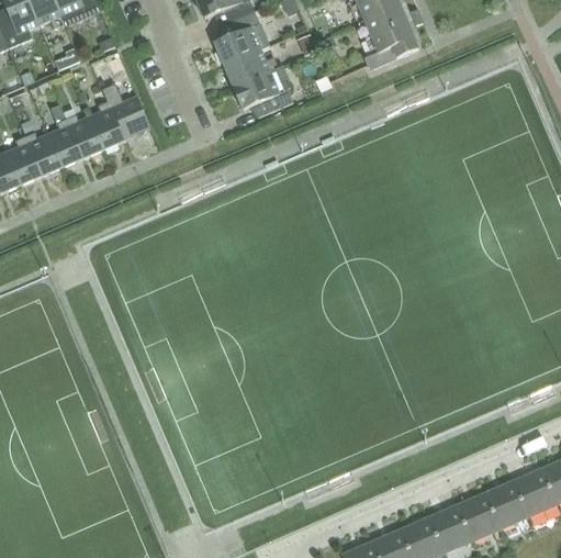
[(6,8),(0,10),(0,29),(8,47),(31,37),(27,29),(38,24),(29,0),(2,0),(6,8)]
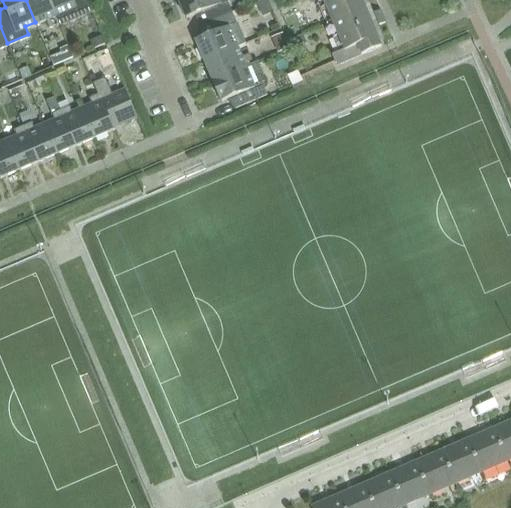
[(48,25),(58,21),(49,0),(26,0),(35,22),(45,18),(48,25)]
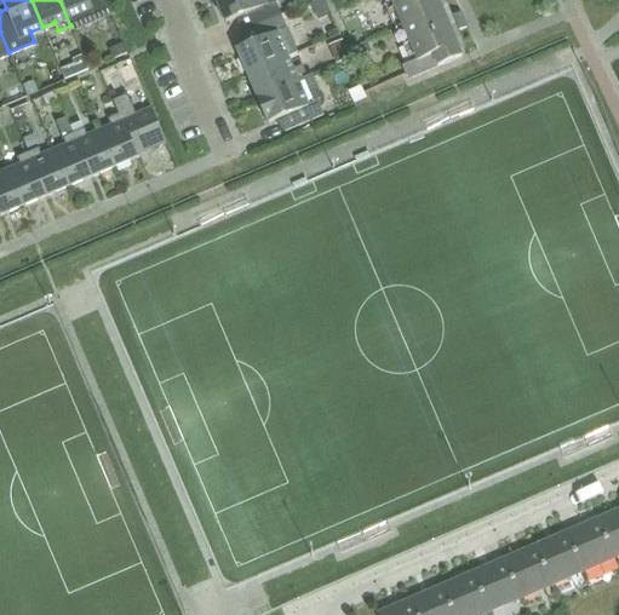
[(59,0),(70,26),(72,27),(109,11),(104,0),(59,0)]
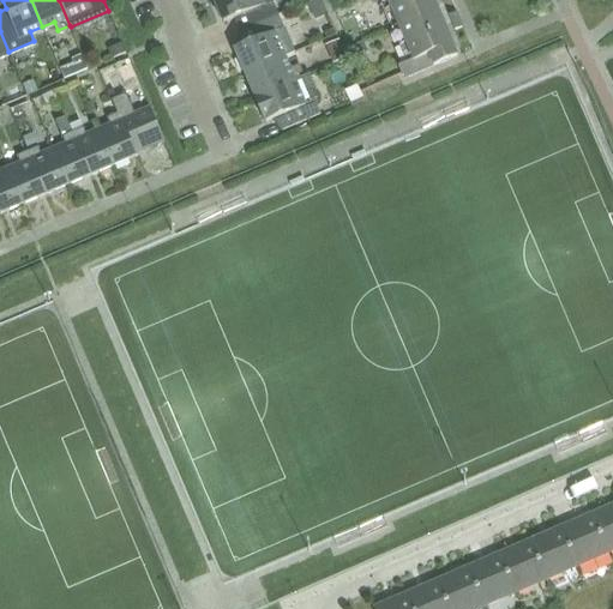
[(239,28),(277,11),(272,0),(214,0),(222,19),(233,14),(239,28)]
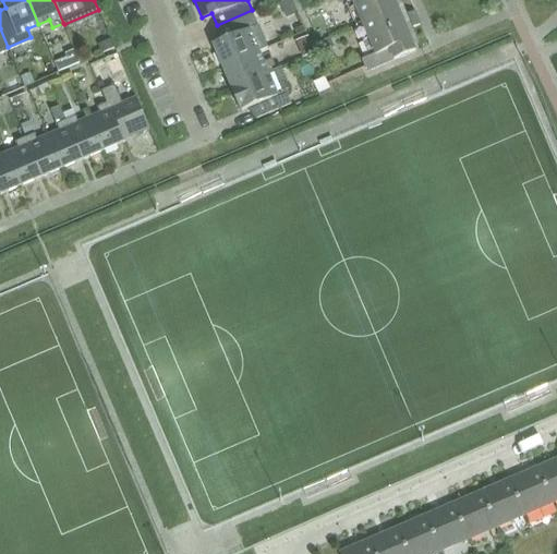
[(352,0),(364,25),(375,51),(361,57),(366,68),(414,47),(406,27),(419,21),(413,9),(400,14),(395,0),(352,0)]
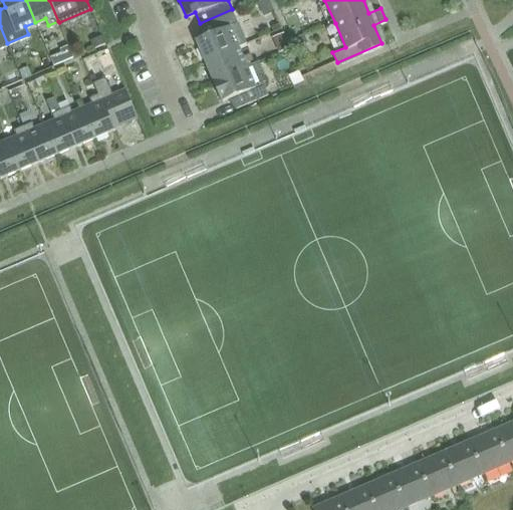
[(204,58),(238,44),(233,34),(241,30),(232,9),(200,23),(205,34),(195,38),(204,58)]
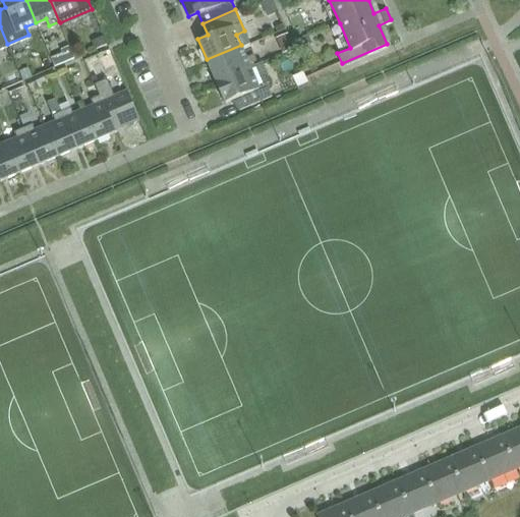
[(293,46),(290,40),(286,31),(279,34),(285,49),(293,46)]
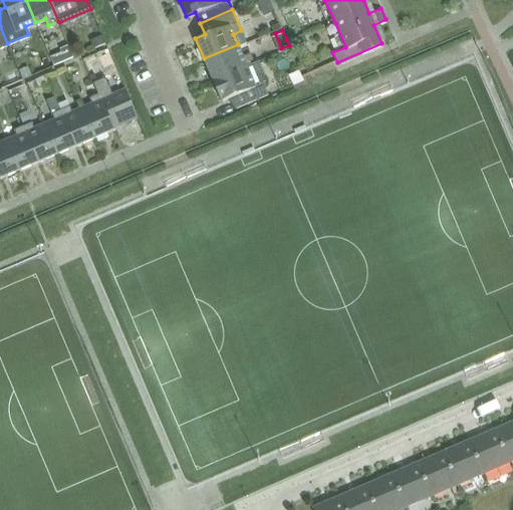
[(92,46),(104,41),(101,33),(89,38),(92,46)]
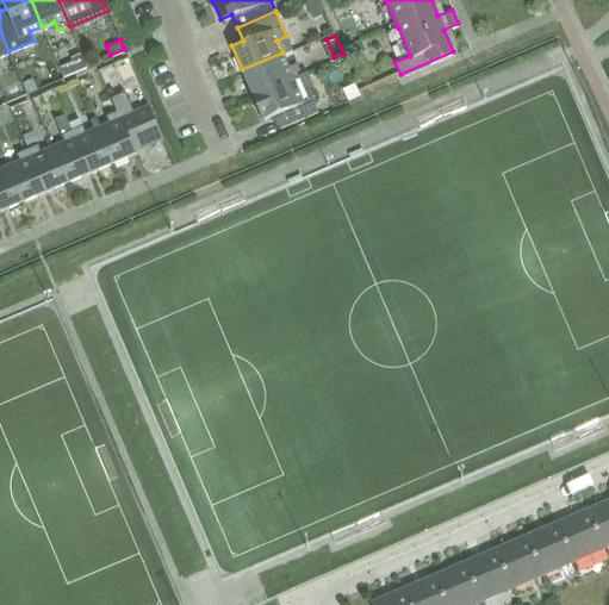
[(78,69),(86,66),(80,52),(72,56),(73,58),(78,69)]
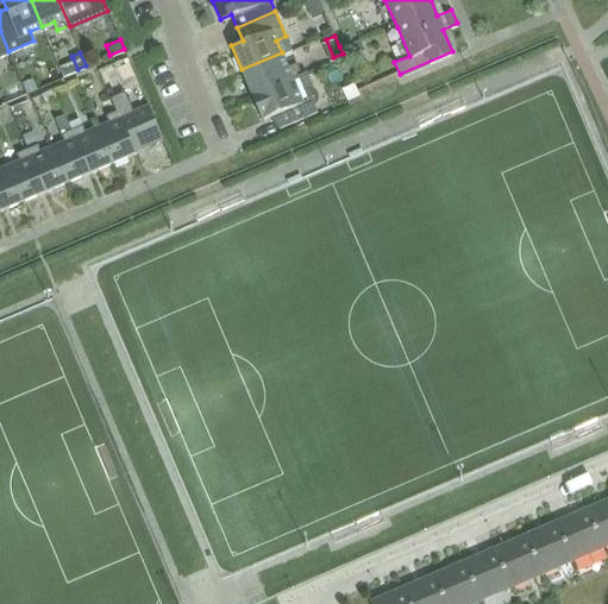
[(252,93),(292,76),(301,73),(296,61),(287,64),(282,52),(242,69),(252,93)]
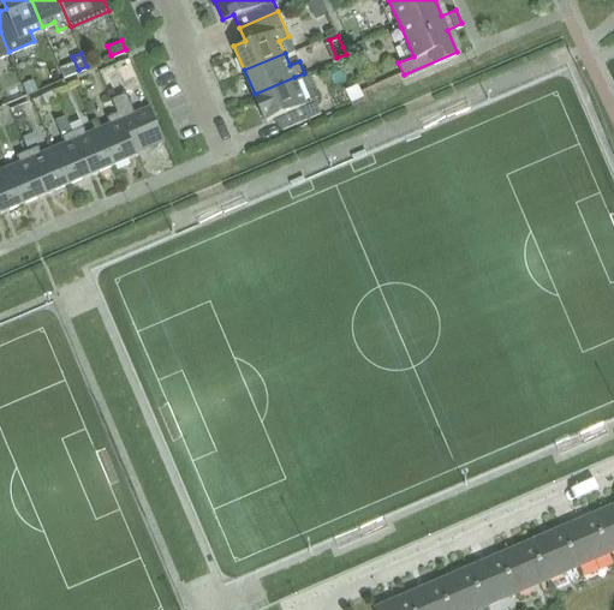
[(294,77),(255,94),(254,95),(263,118),(264,118),(264,119),(276,114),(281,127),(320,111),(310,88),(313,87),(314,83),(309,71),(304,73),(294,77)]
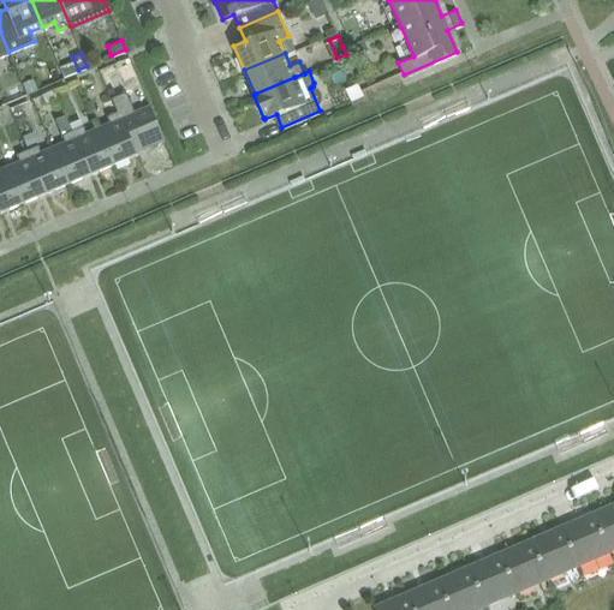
[(22,81),(25,91),(36,87),(31,77),(22,81)]
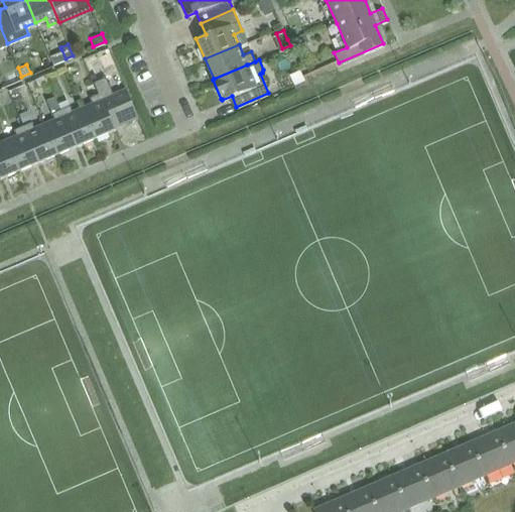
[(112,126),(113,126),(137,116),(125,88),(112,93),(105,76),(93,82),(97,93),(98,92),(112,126)]
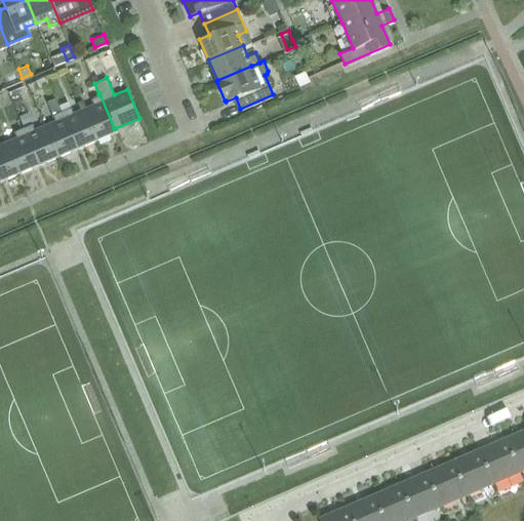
[(116,130),(115,128),(114,128),(99,93),(98,94),(90,97),(93,104),(83,108),(95,139),(116,130)]
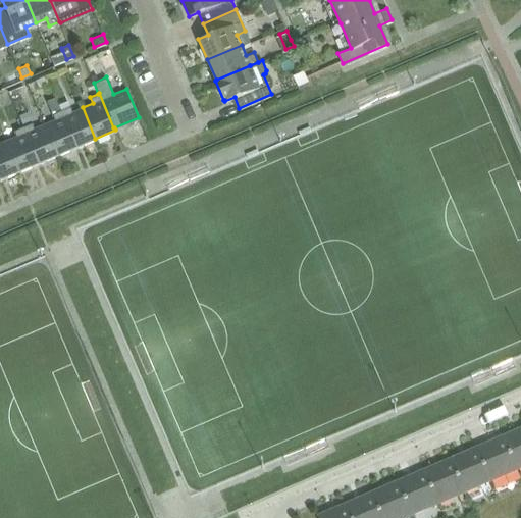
[(58,103),(60,109),(68,106),(69,106),(67,100),(58,103)]
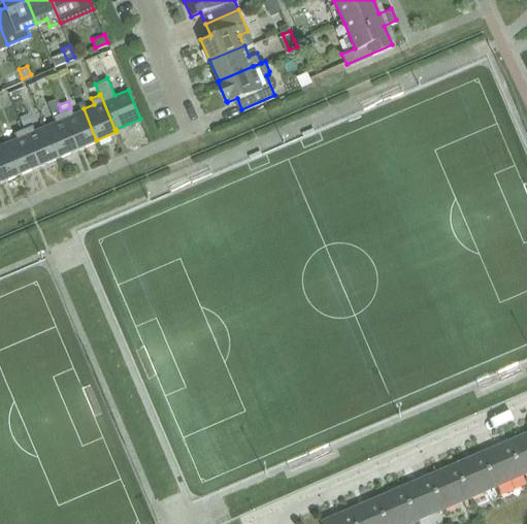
[(96,140),(84,108),(73,112),(70,107),(69,107),(61,110),(77,149),(96,140)]
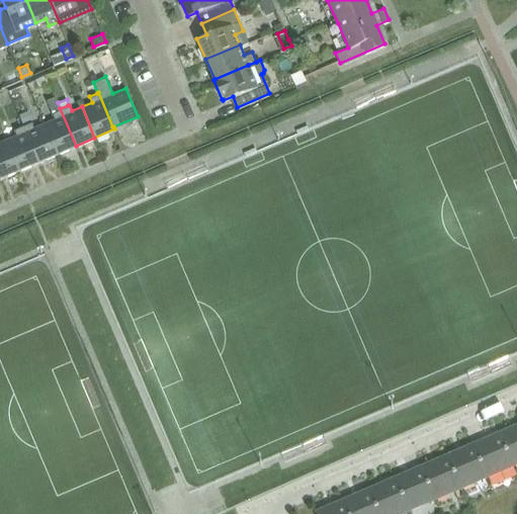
[(57,153),(76,146),(60,108),(52,112),(54,118),(44,122),(57,153)]
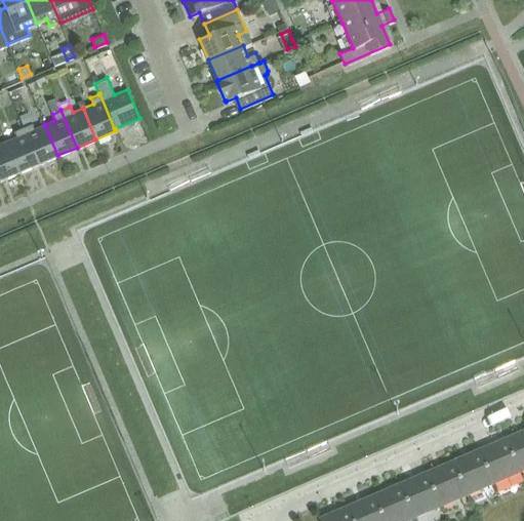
[(28,111),(18,115),(23,123),(31,119),(28,111)]
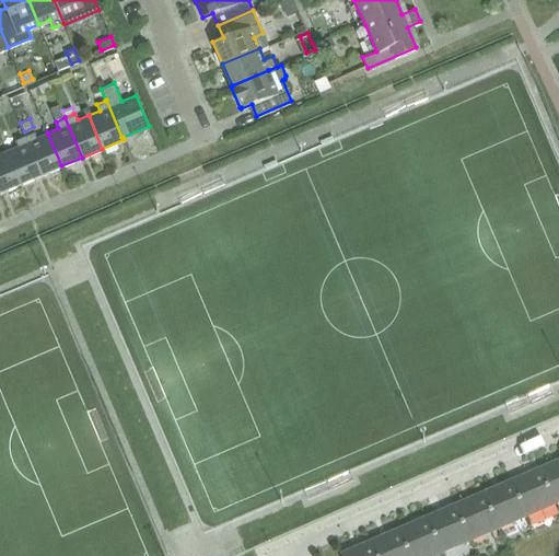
[(61,165),(47,132),(36,137),(34,131),(24,135),(41,175),(61,165)]
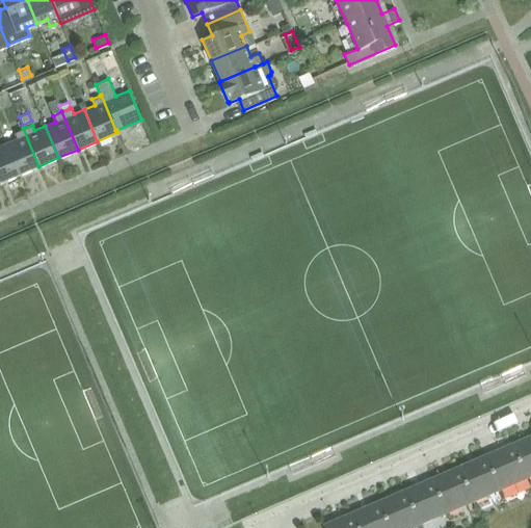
[(19,175),(38,166),(23,128),(14,132),(16,138),(5,142),(19,175)]
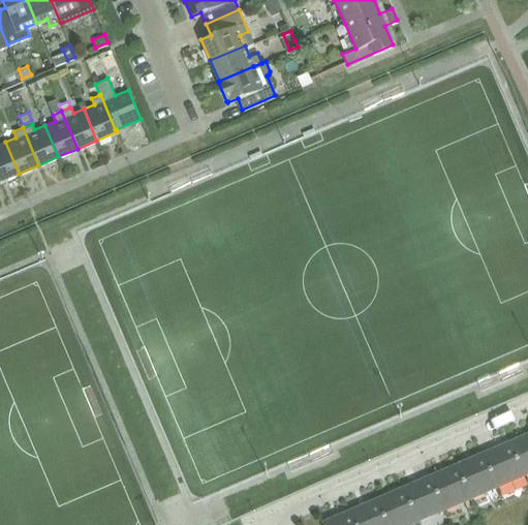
[(0,181),(19,174),(5,142),(0,145),(0,181)]
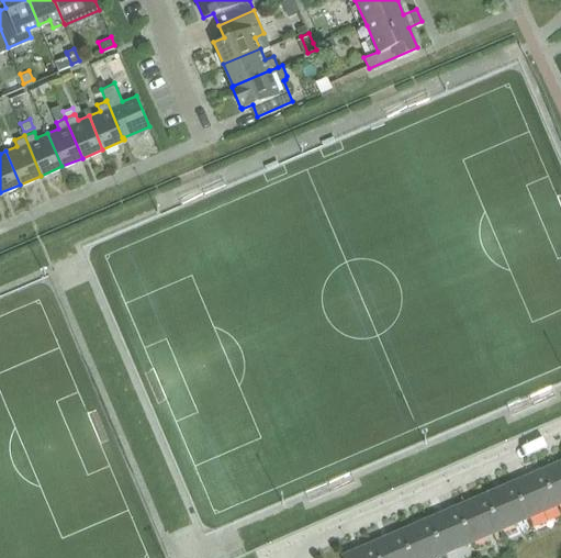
[(560,457),(539,467),(556,504),(560,501),(560,457)]
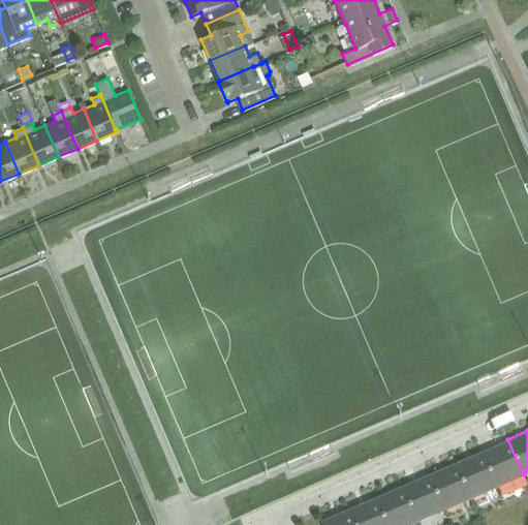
[(496,486),(523,474),(507,439),(480,451),(496,486)]
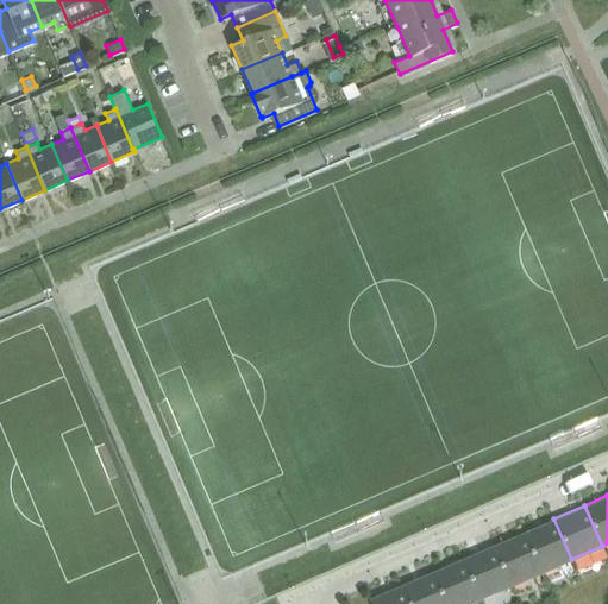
[(540,572),(571,559),(553,518),(524,532),(540,572)]
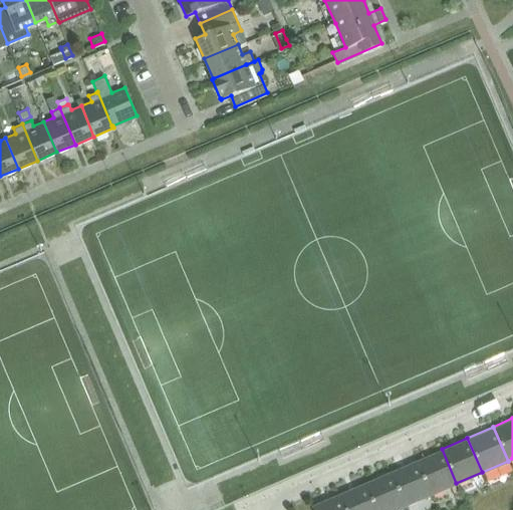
[(430,494),(456,483),(442,449),(416,460),(430,494)]
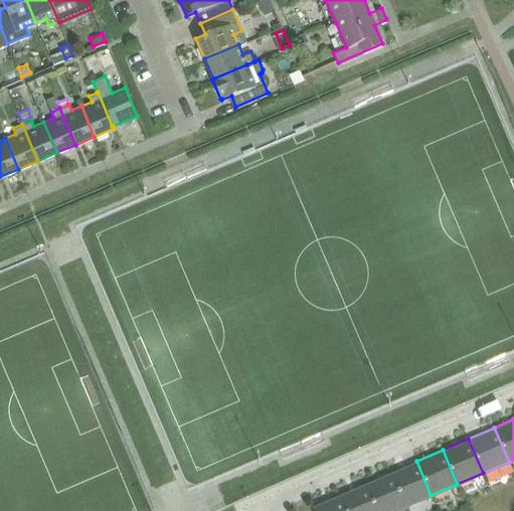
[(405,506),(431,495),(416,461),(390,473),(405,506)]
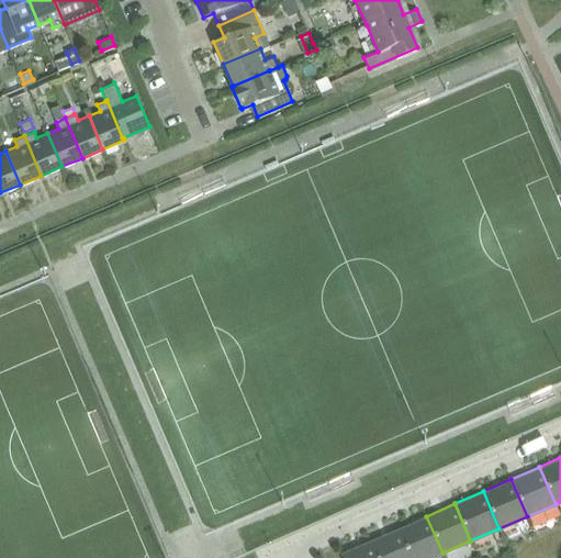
[(411,557),(429,557),(442,553),(426,516),(397,528),(411,557)]
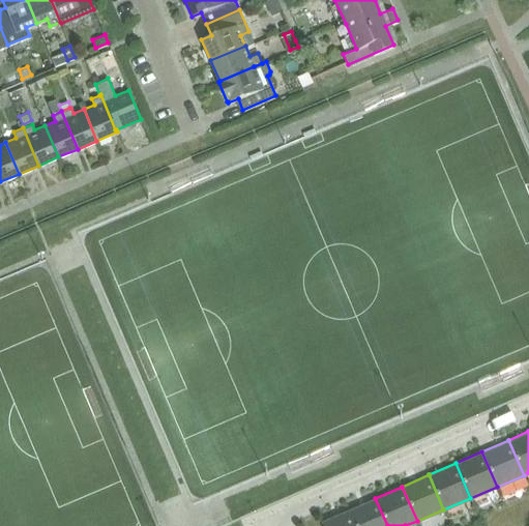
[(355,525),(387,525),(375,498),(348,509),(355,525)]
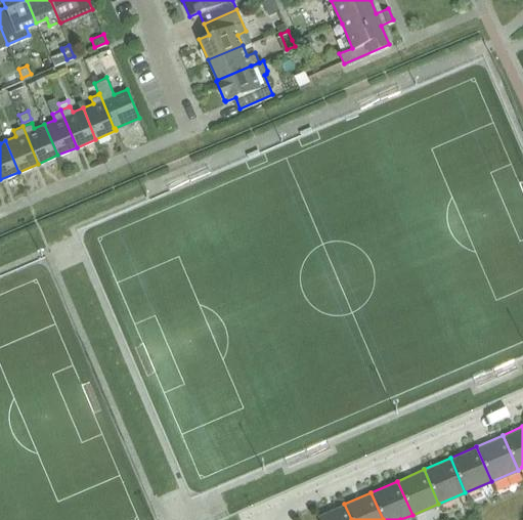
[(318,519),(351,519),(344,504),(317,515),(318,519)]
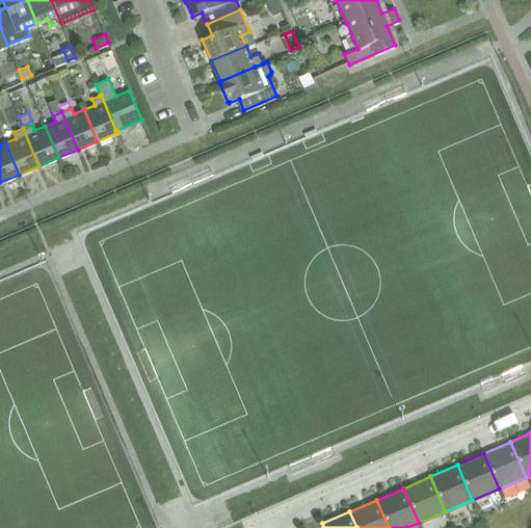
All buildings are outlined.
